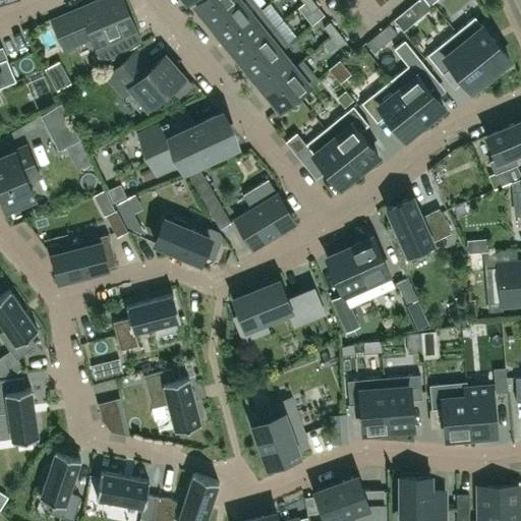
[(135,31),(121,0),(109,0),(98,5),(97,2),(53,20),(64,47),(92,36),(97,47),(135,31)]
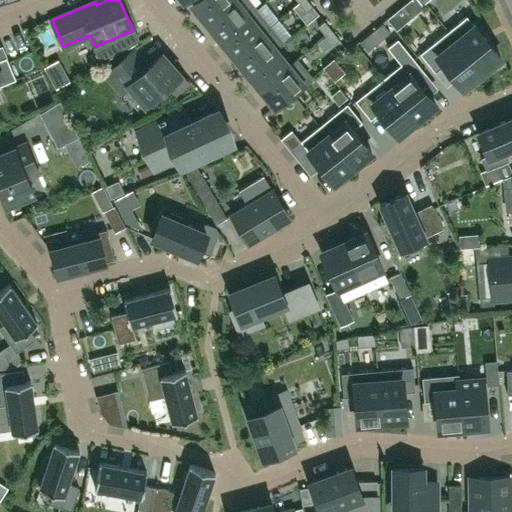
[(196,0),(192,4),(206,21),(232,0),(196,0)]
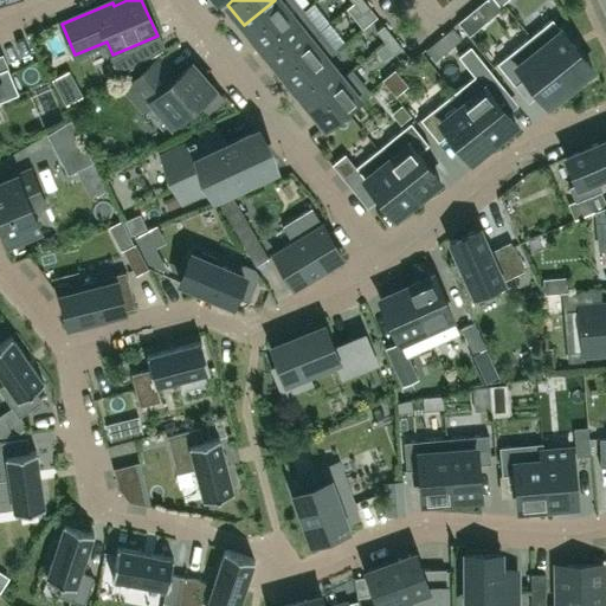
[(294,18),(292,18),(278,0),(275,0),(244,25),(260,45),(294,18)]
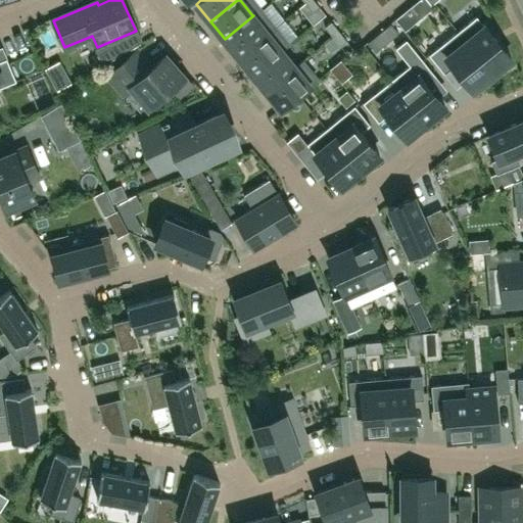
[(319,6),(314,0),(306,0),(304,2),(313,11),(319,6)]
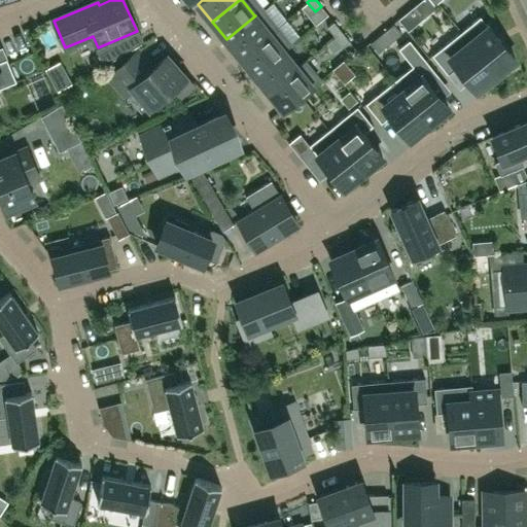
[(307,2),(301,7),(309,16),(315,11),(307,2)]
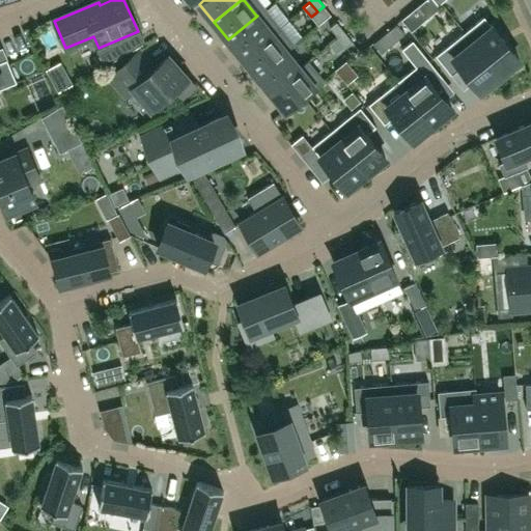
[(242,57),(278,27),(263,9),(256,16),(257,16),(228,39),(242,57)]
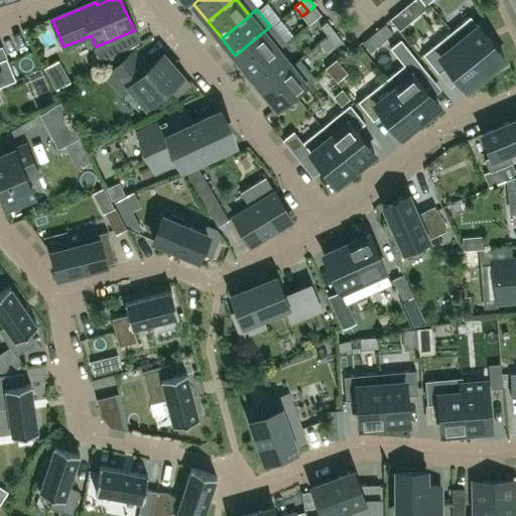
[(486,73),(504,57),(470,15),(452,30),(486,73)]
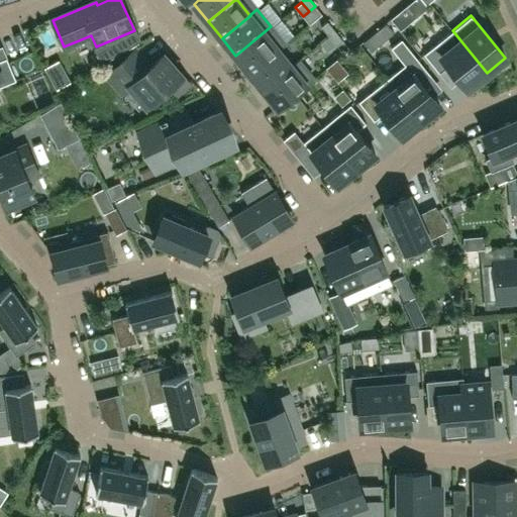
[(321,26),(329,35),(335,30),(327,21),(321,26)]
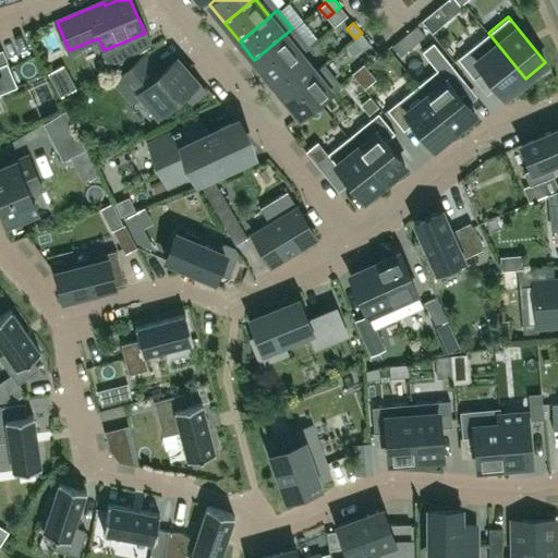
[(307,48),(292,28),(254,60),(269,77),(300,53),(307,48)]
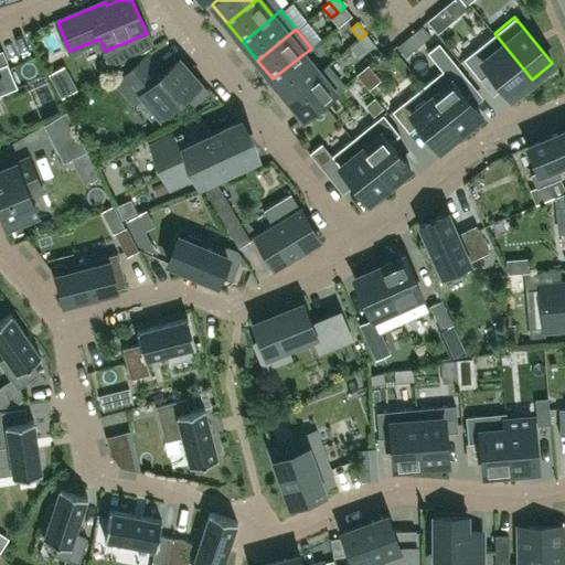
[(374,44),(366,33),(360,39),(368,50),(374,44)]
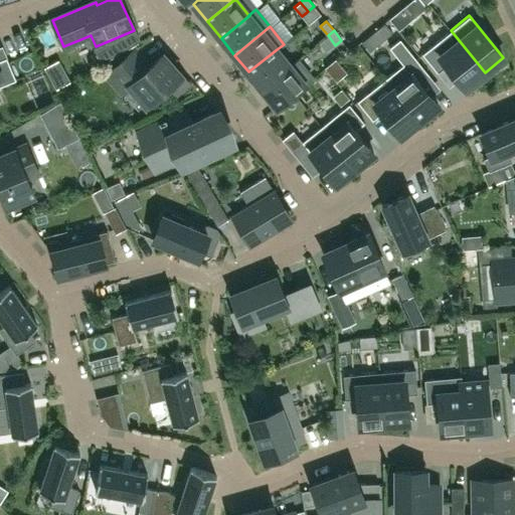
[(447,64),(466,88),(485,72),(451,30),(422,53),(438,72),(447,64)]
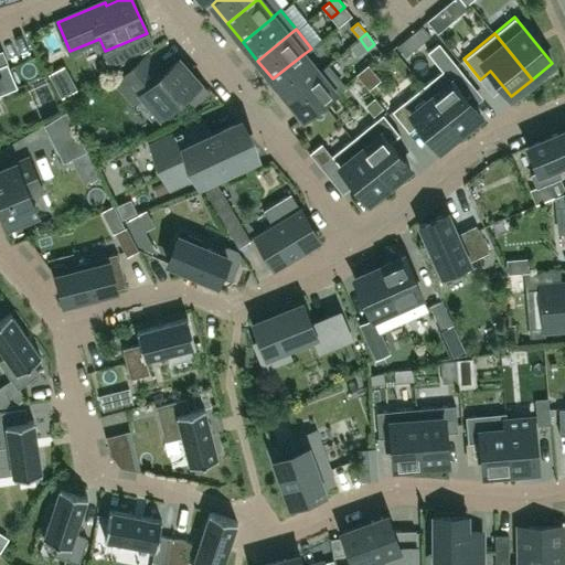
[(423,85),(460,131),(481,115),(460,89),(470,82),(438,42),(427,51),(443,70),(423,85)]
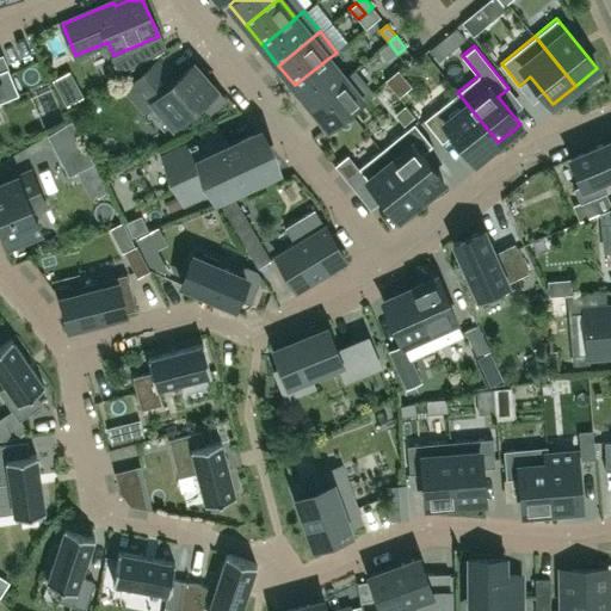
[(141,63),(134,53),(113,65),(119,75),(141,63)]
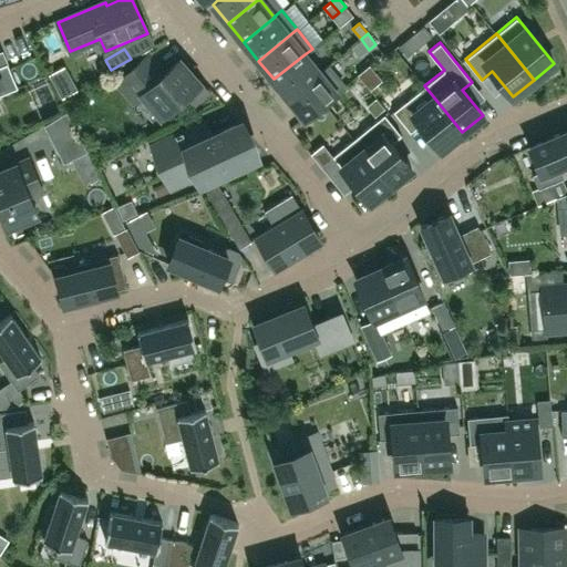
[(179,60),(164,73),(148,54),(117,82),(134,102),(143,94),(161,115),(186,93),(194,101),(206,91),(179,60)]
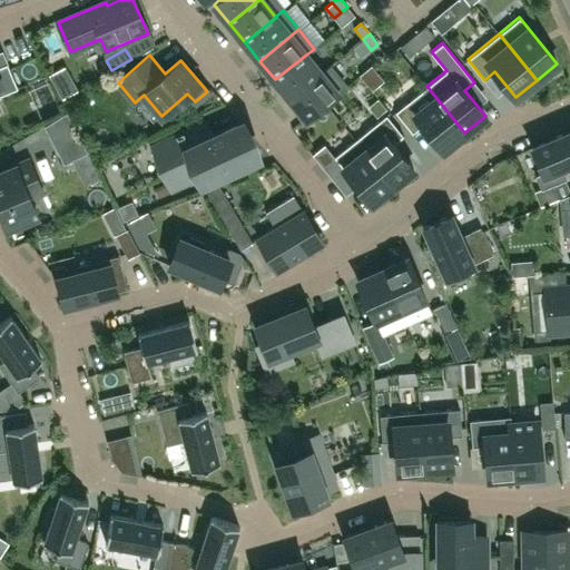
[(321,72),(306,55),(275,79),(290,98),(321,74),(321,72)]
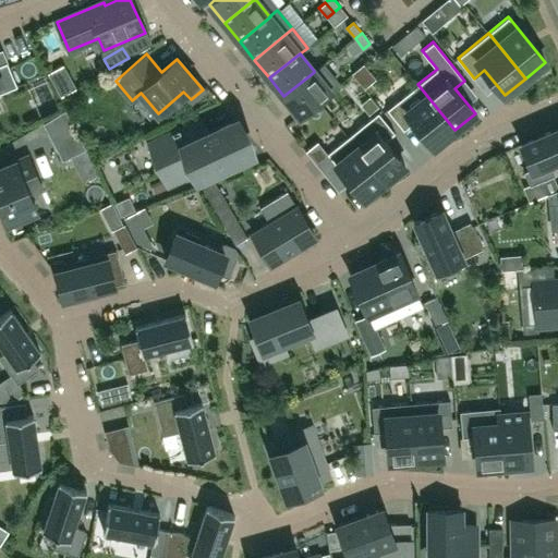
[(0,93),(16,86),(7,62),(0,64),(0,93)]
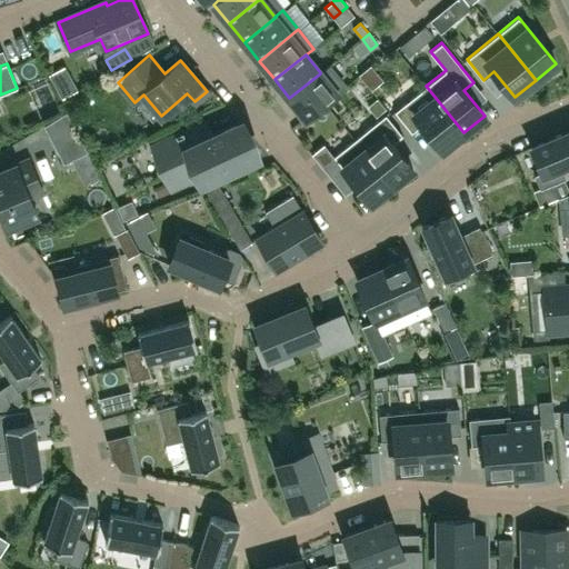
[(328,66),(320,72),(320,73),(289,98),(305,118),(343,86),(328,66)]
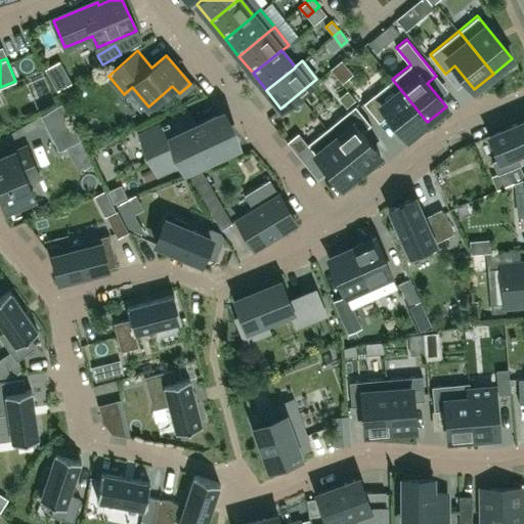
[(388,114),(407,138),(427,122),(392,79),(363,102),(379,122),(388,114)]
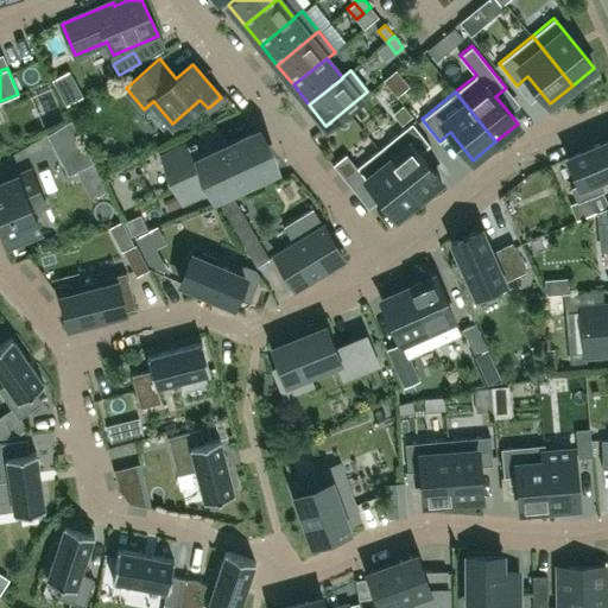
[(401,103),(391,112),(400,122),(411,114),(401,103)]
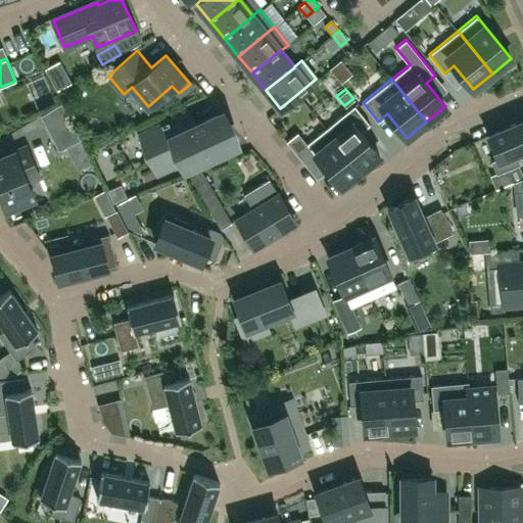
[(326,128),(361,171),(379,155),(361,132),(370,124),(354,105),(326,128)]
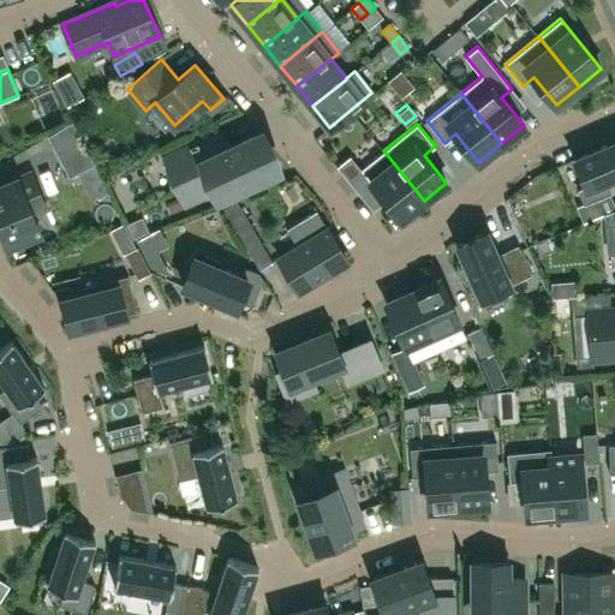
[(166,157),(184,197),(212,184),(215,191),(218,190),(220,196),(276,169),(273,163),(275,162),(264,137),(262,138),(258,132),(226,148),(219,132),(198,142),(198,141),(189,145),(189,147),(166,157)]
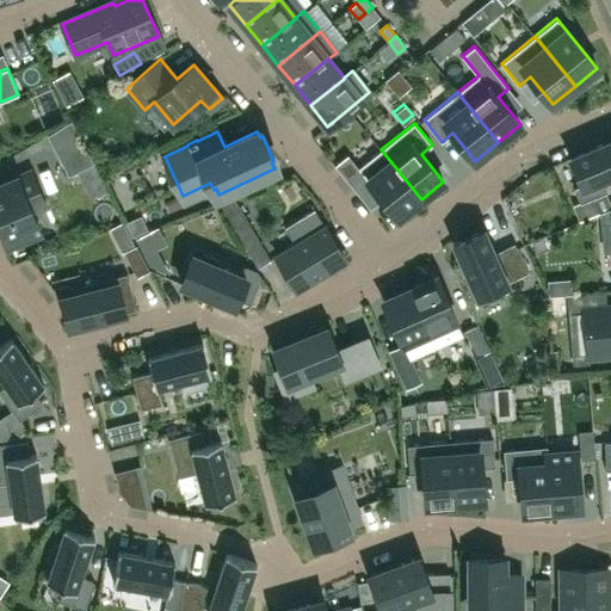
[(93,162),(78,133),(53,146),(68,176),(93,162)]
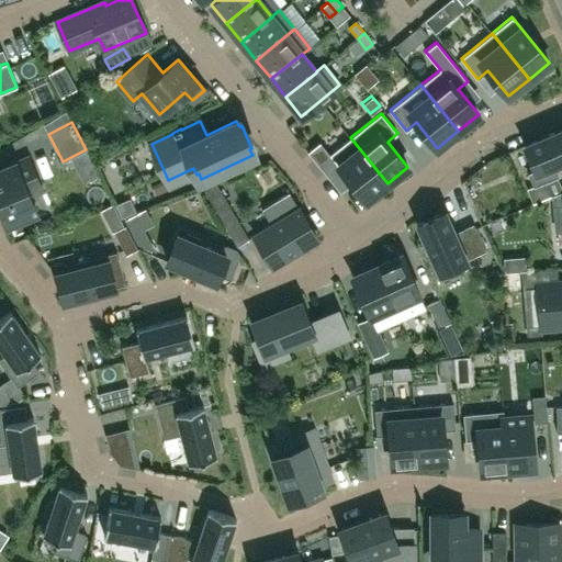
[(536,169),(527,172),(534,187),(558,176),(552,164),(561,159),(561,127),(525,145),(536,169)]
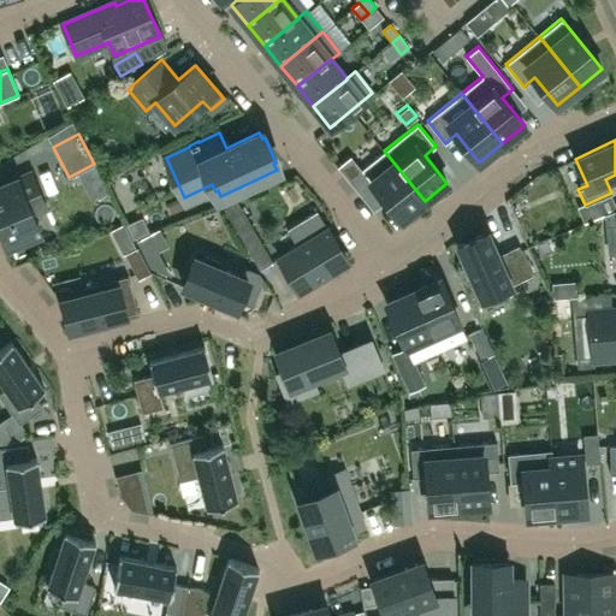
[(425,201),(384,150),(348,181),(366,202),(379,191),(402,219),(425,201)]
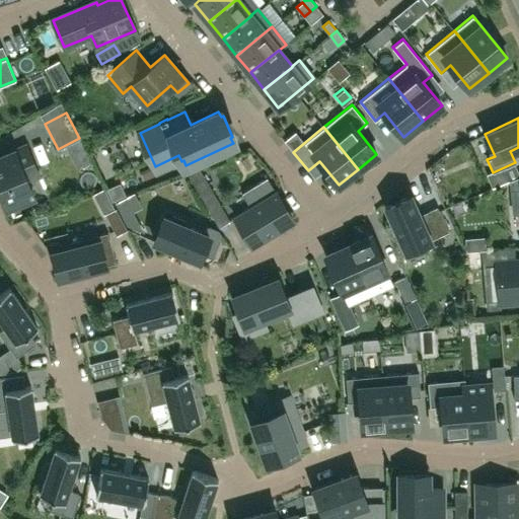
[(38,174),(25,146),(0,156),(0,191),(7,207),(32,196),(26,179),(38,174)]
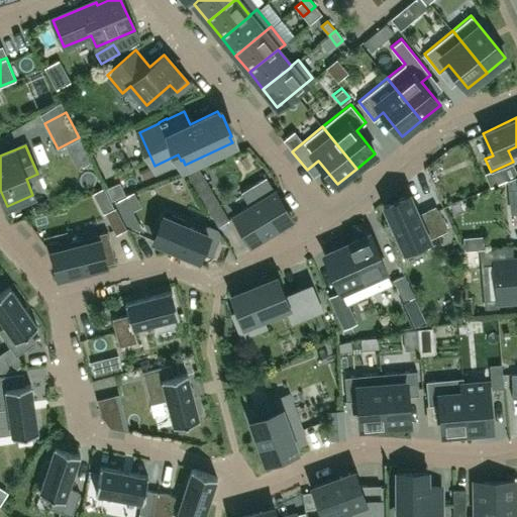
[(187,172),(218,226),(228,220),(197,166),(187,172)]
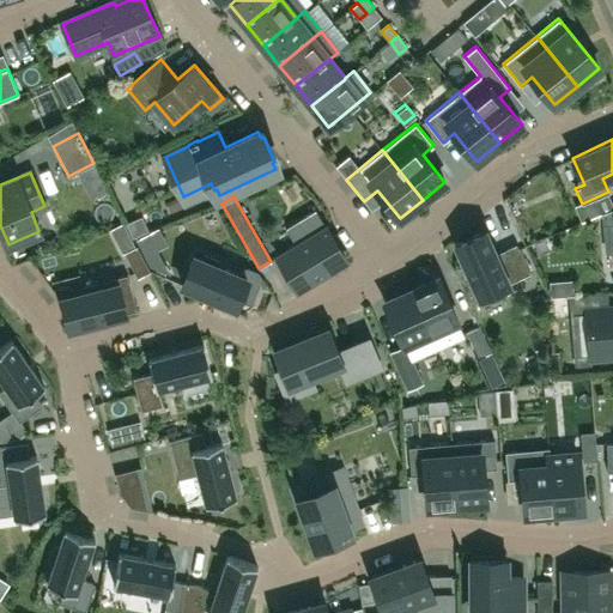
[(612,207),(601,213),(602,224),(612,223),(612,207)]
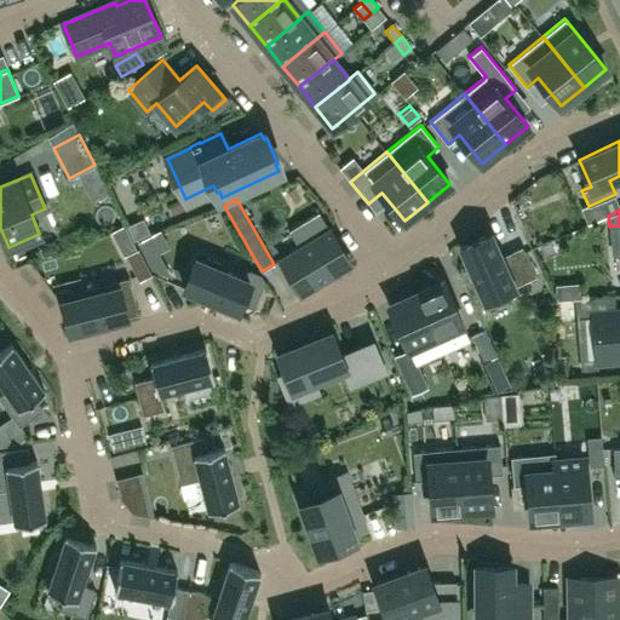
[(280,259),(300,293),(350,264),(320,212),(288,231),(299,248),(280,259)]
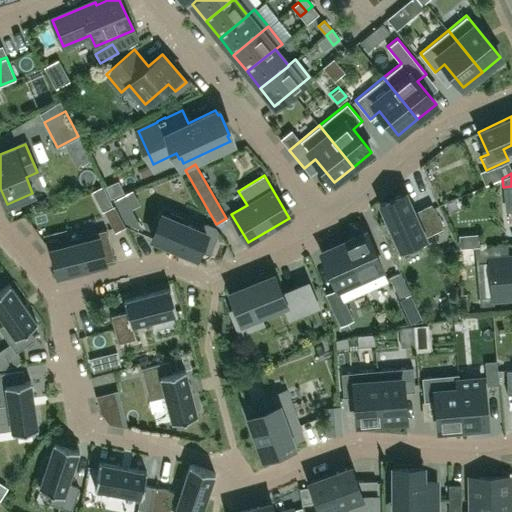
[(420,210),(423,215),(415,218),(404,193),(380,204),(400,247),(442,228),(431,205),(420,210)]
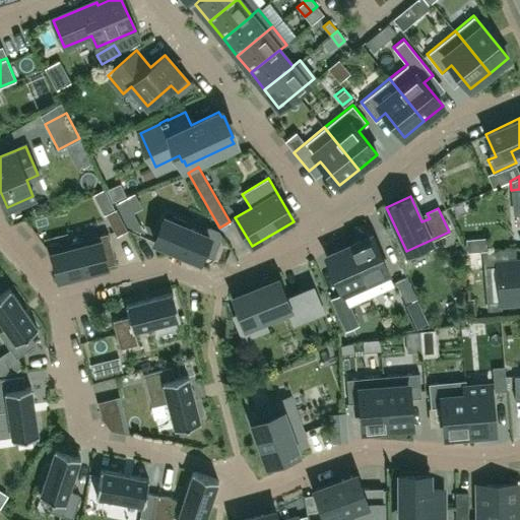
[(114,209),(112,203),(101,209),(104,214),(105,214),(114,209)]
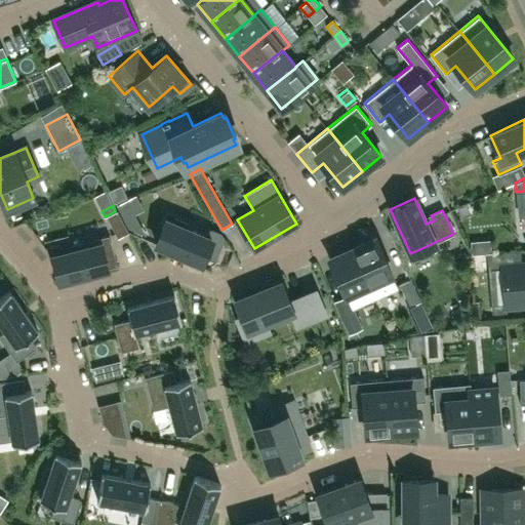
[(128,232),(117,210),(115,211),(106,216),(117,238),(128,232)]
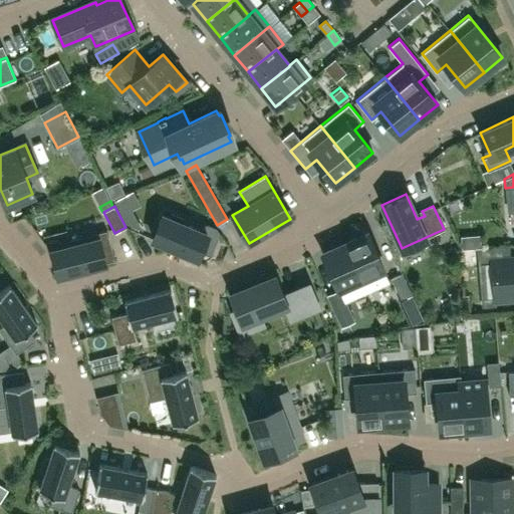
[(153,238),(197,256),(199,251),(210,256),(220,234),(216,228),(204,223),(201,231),(182,223),(184,219),(171,213),(169,217),(163,214),(153,238)]
